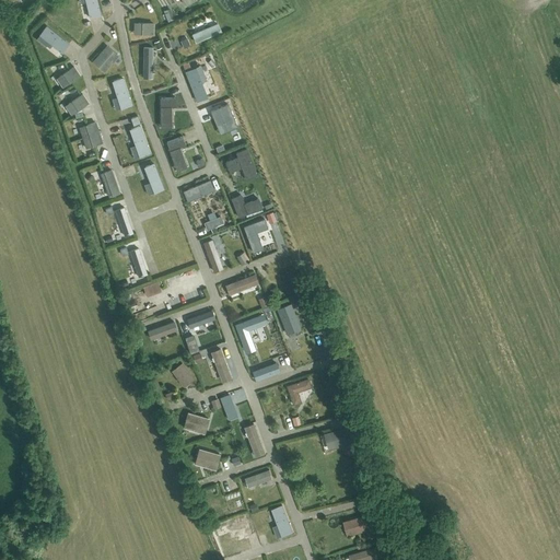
[(101,14),(96,0),(84,0),(85,1),(90,16),(101,14)]
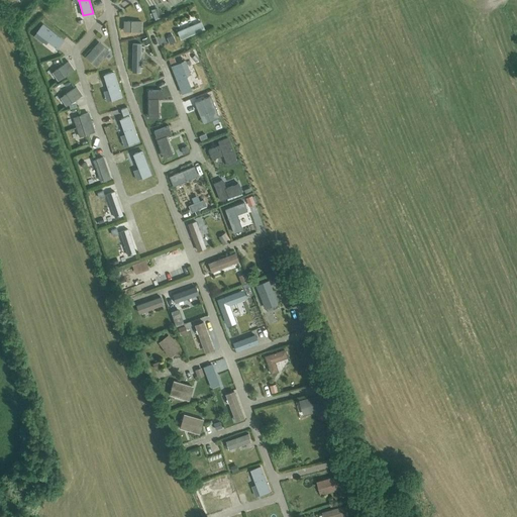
[(123,20),(123,31),(133,31),(141,31),(142,22),(142,21),(123,20)]
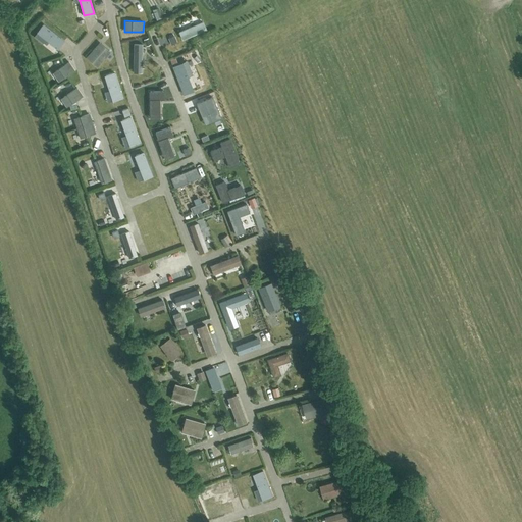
[(206,29),(202,20),(177,31),(181,40),(206,29)]
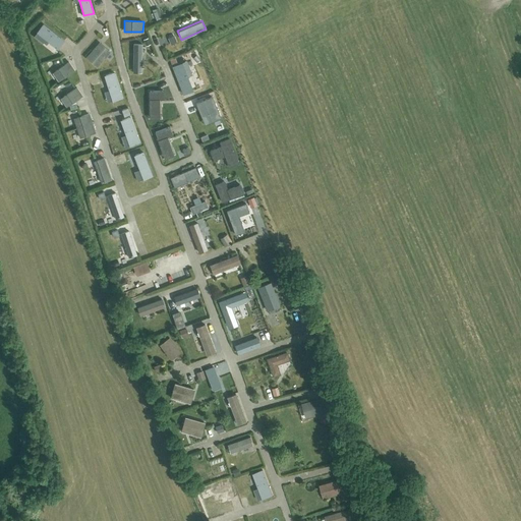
[(43,21),(36,31),(57,48),(64,40),(43,21)]
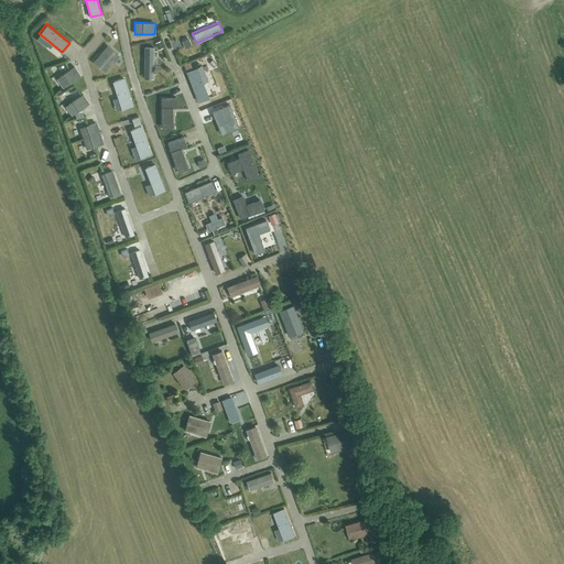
[(106,44),(91,62),(104,73),(119,55),(106,44)]
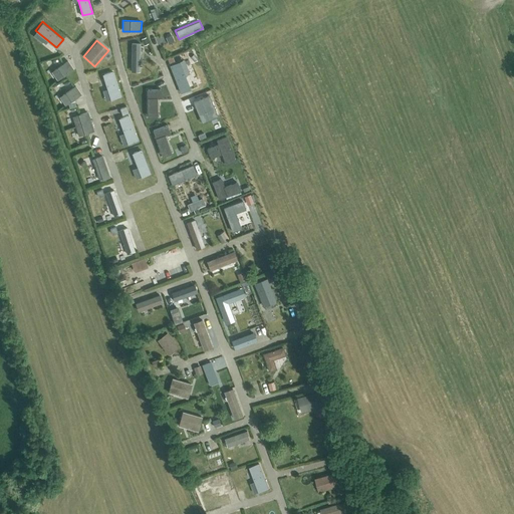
[(140,42),(131,42),(131,71),(140,71),(140,42)]
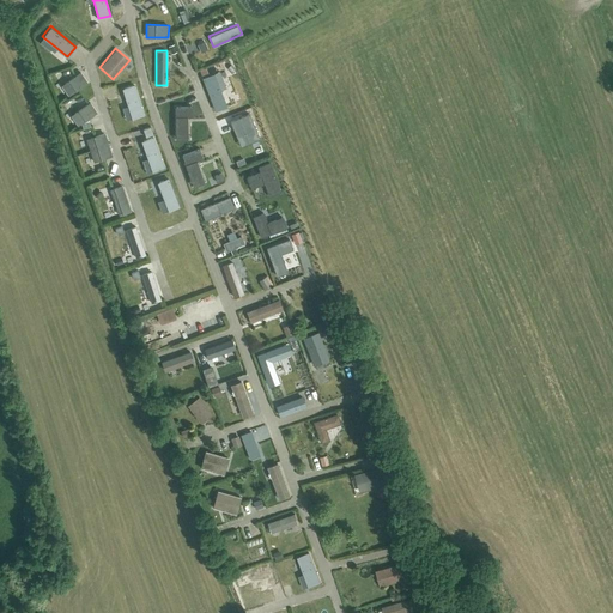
[(61,85),(68,96),(79,89),(89,82),(82,72),(61,85)]
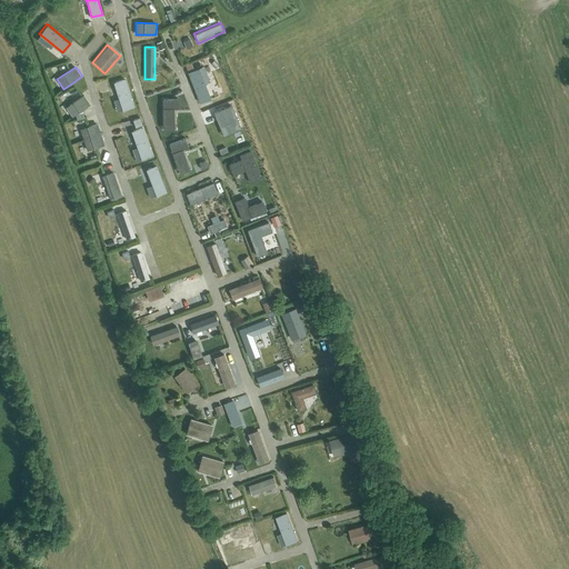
[(199,68),(188,71),(200,101),(210,97),(205,82),(199,68)]
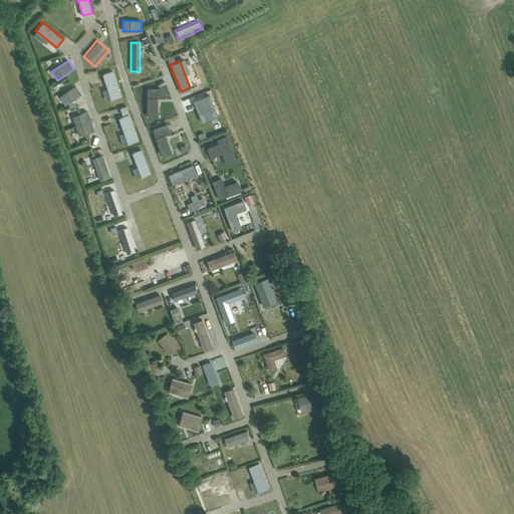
[(112,70),(102,74),(106,88),(110,99),(120,95),(112,70)]
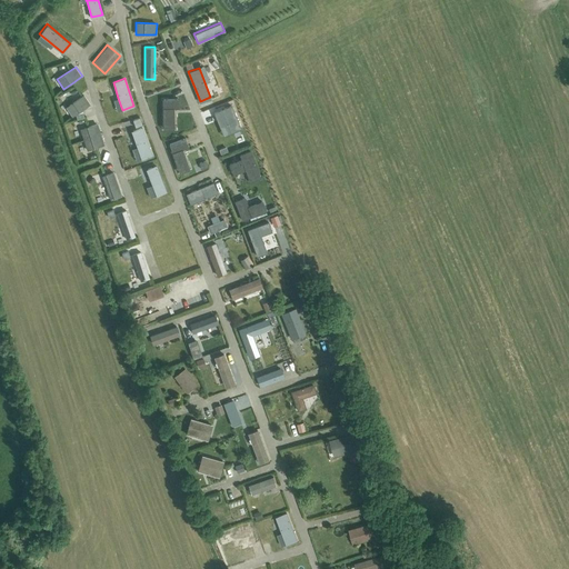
[(71,117),(72,117),(91,105),(83,95),(66,107),(71,117)]
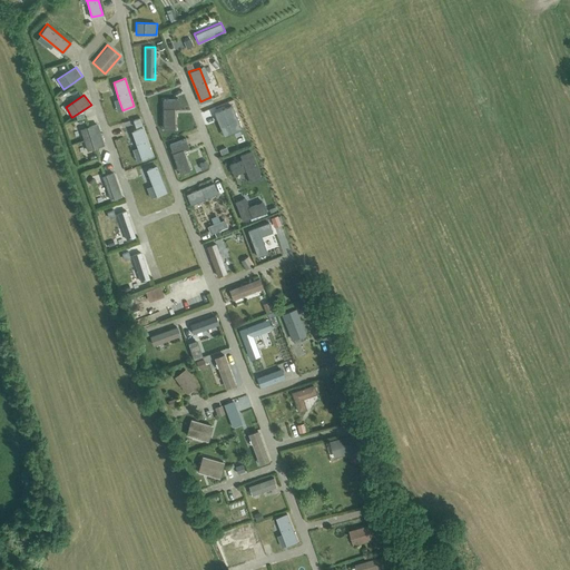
[(163,108),(163,121),(174,121),(174,108),(179,108),(178,98),(163,99),(163,108)]
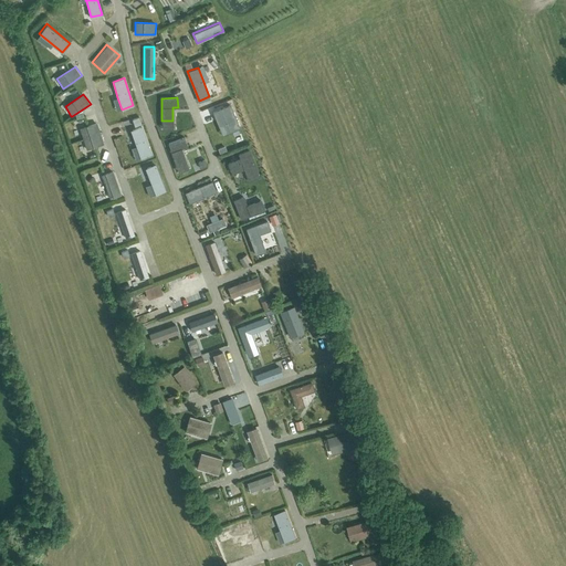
[(230,104),(213,111),(217,121),(224,117),(230,130),(240,126),(230,104)]
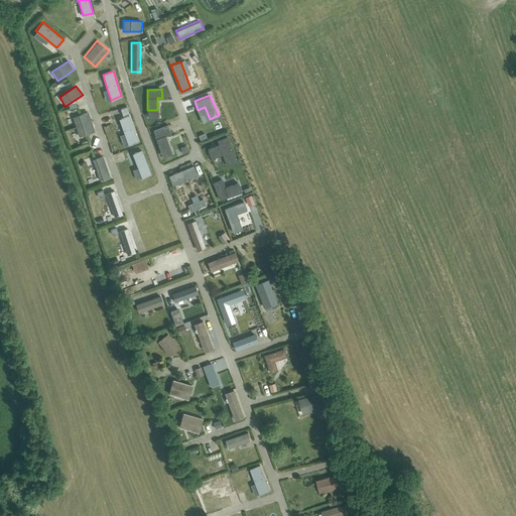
[(79,137),(95,131),(88,111),(73,117),(79,137)]
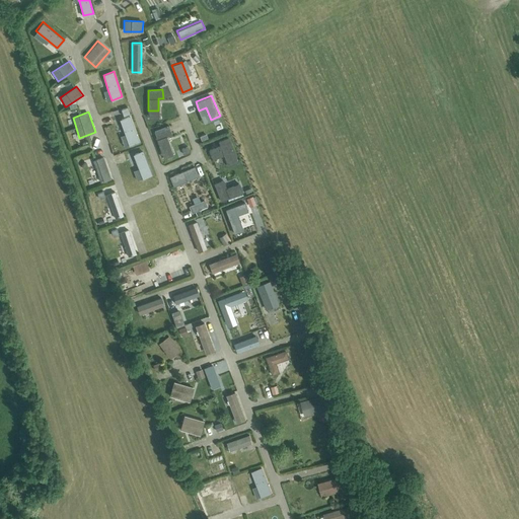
[(129,115),(118,119),(123,134),(120,136),(123,146),(139,140),(129,115)]
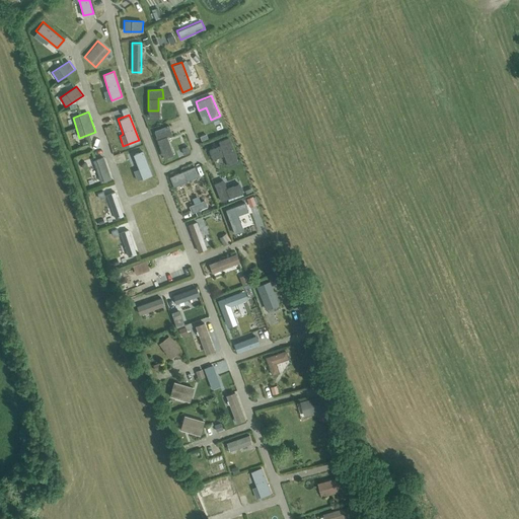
[(168,126),(152,132),(158,149),(167,146),(163,136),(170,133),(168,126)]
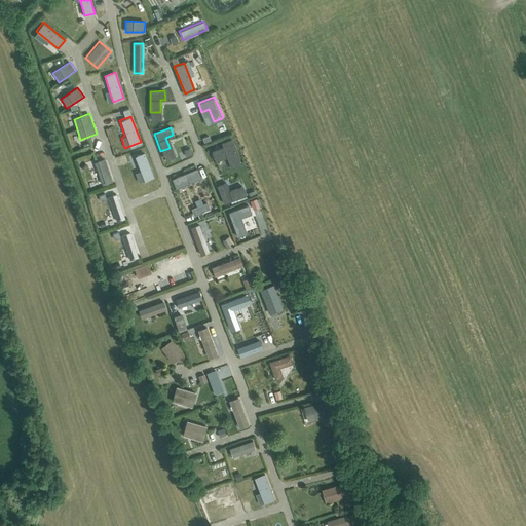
[(240,164),(231,140),(222,144),(223,148),(212,152),(215,162),(227,158),(231,168),(240,164)]
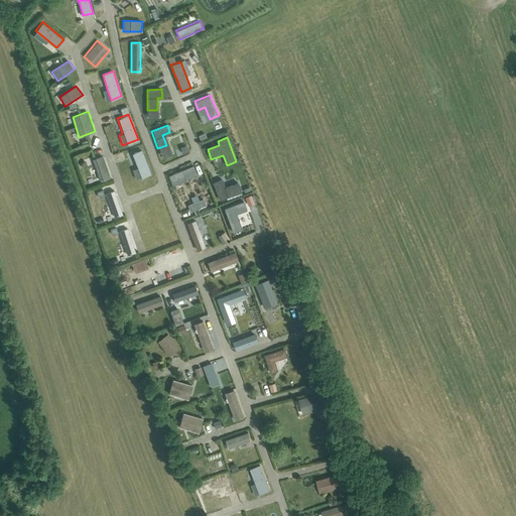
[(138,167),(132,170),(136,179),(150,173),(141,149),(132,153),(138,167)]
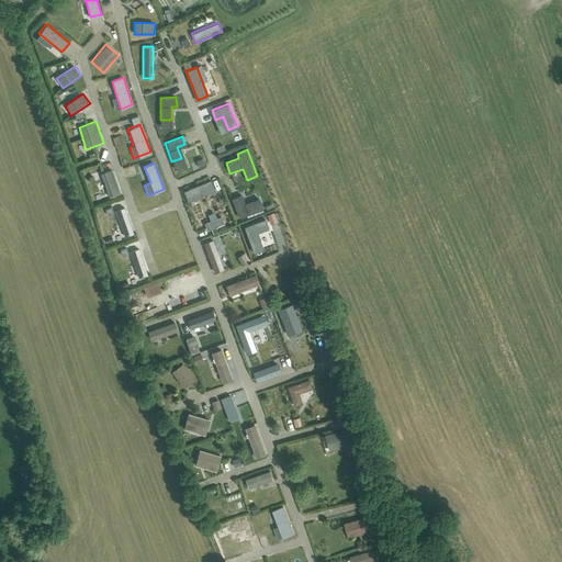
[(110,198),(120,193),(112,170),(101,173),(110,198)]
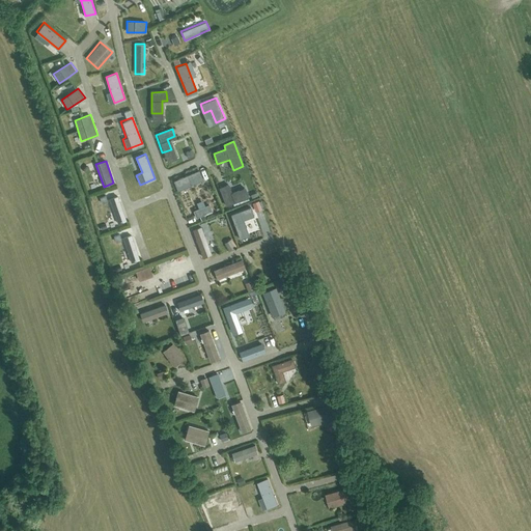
[(199,170),(174,180),(178,191),(203,180),(199,170)]
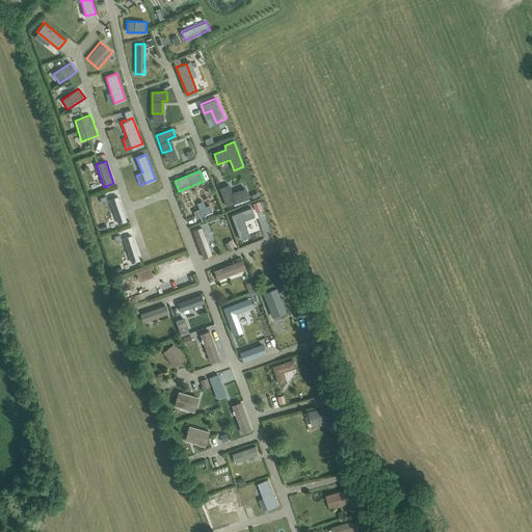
[(248,197),(244,188),(232,193),(229,185),(218,189),(225,207),(248,197)]
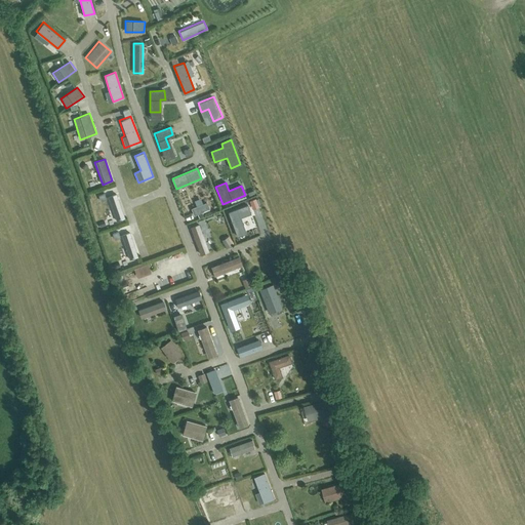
[(108,197),(116,220),(125,217),(116,193),(108,197)]
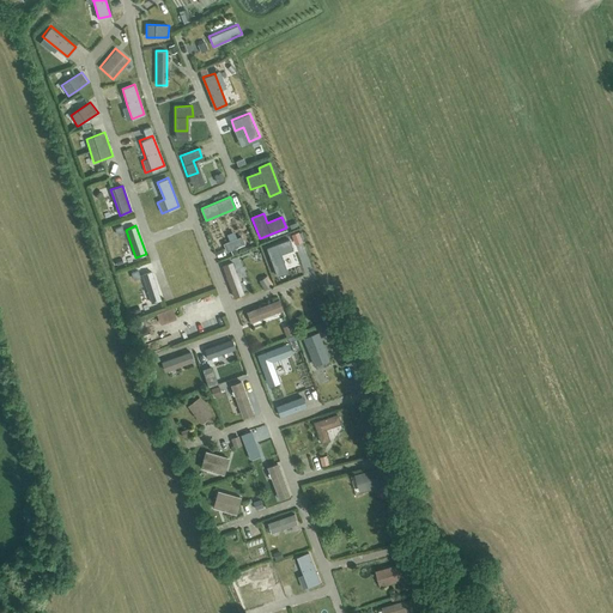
[(289,238),(266,247),(277,277),(287,272),(280,254),(292,249),(289,238)]
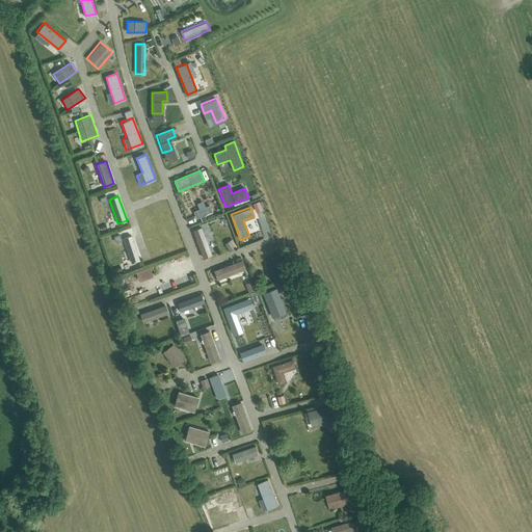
[(203,259),(211,255),(201,227),(191,230),(203,259)]
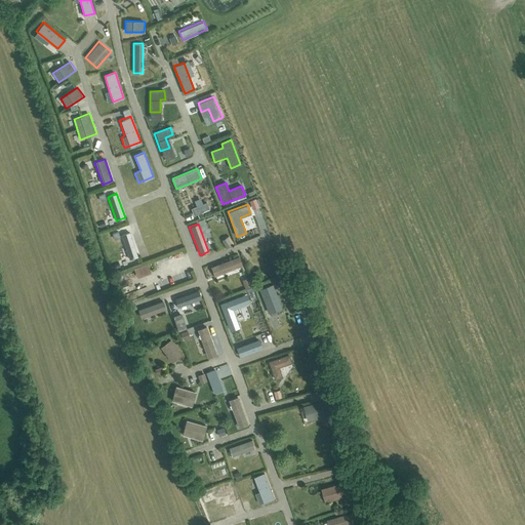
[(121,235),(129,259),(138,256),(129,232),(121,235)]
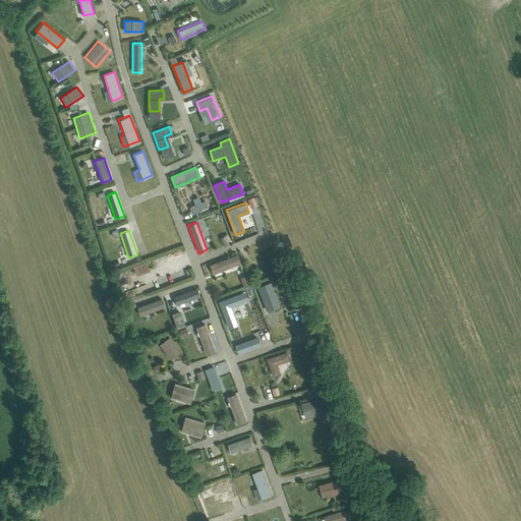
[(230,242),(226,234),(220,238),(224,246),(230,242)]
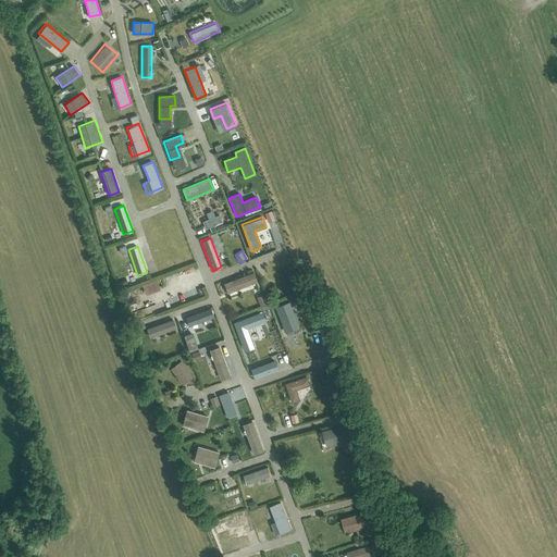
[(300,284),(293,268),(280,272),(285,284),(283,285),(285,291),(300,284)]
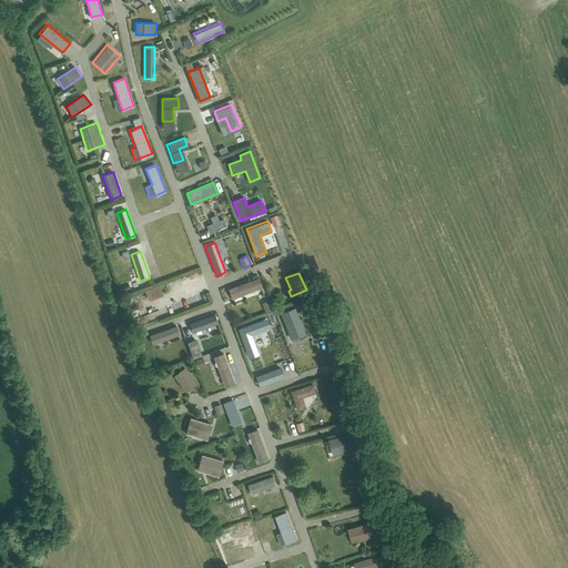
[(260,287),(256,279),(227,290),(231,298),(260,287)]
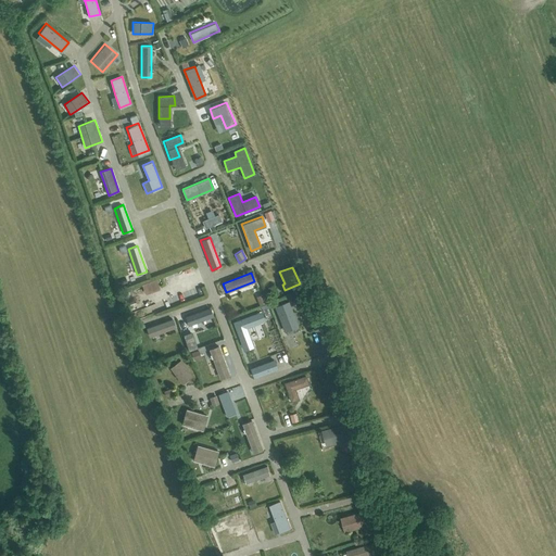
[(138,286),(142,300),(146,299),(143,290),(164,285),(162,274),(144,278),(146,283),(138,286)]
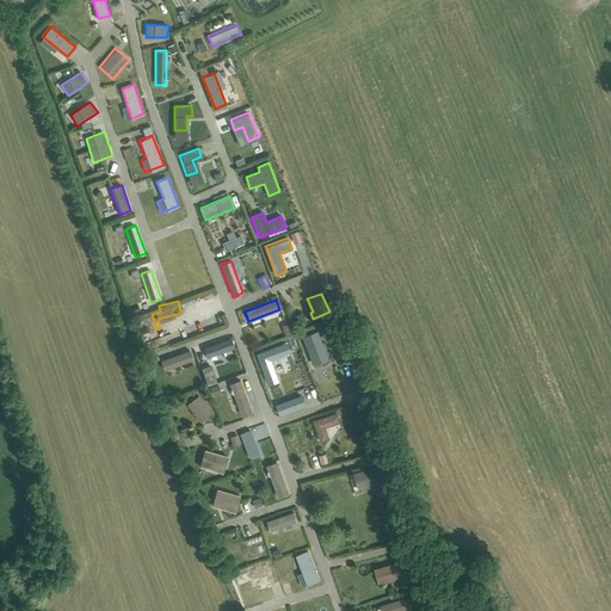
[(306,323),(302,315),(295,319),(298,326),(306,323)]
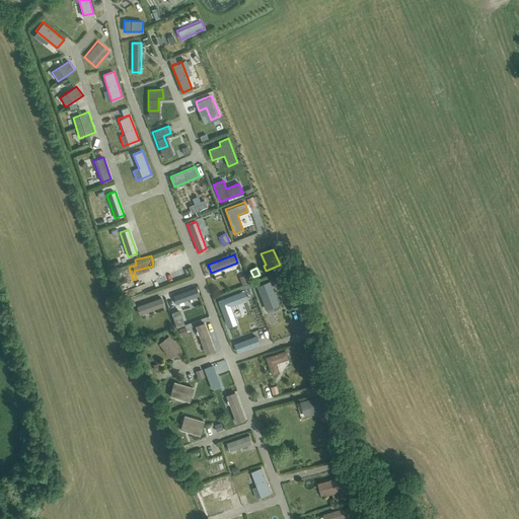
[(238,277),(242,285),(248,282),(245,274),(238,277)]
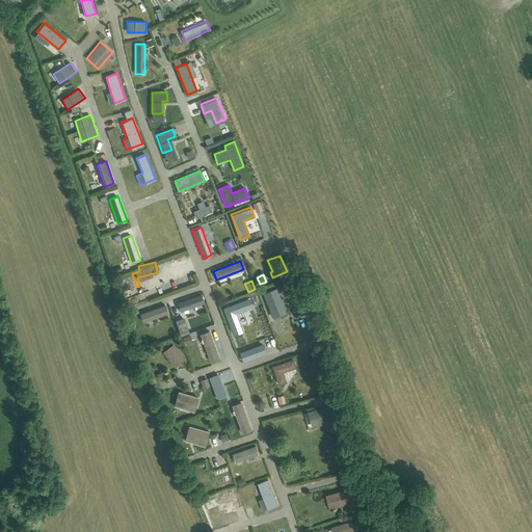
[(287,284),(290,291),(296,288),(293,282),(287,284)]
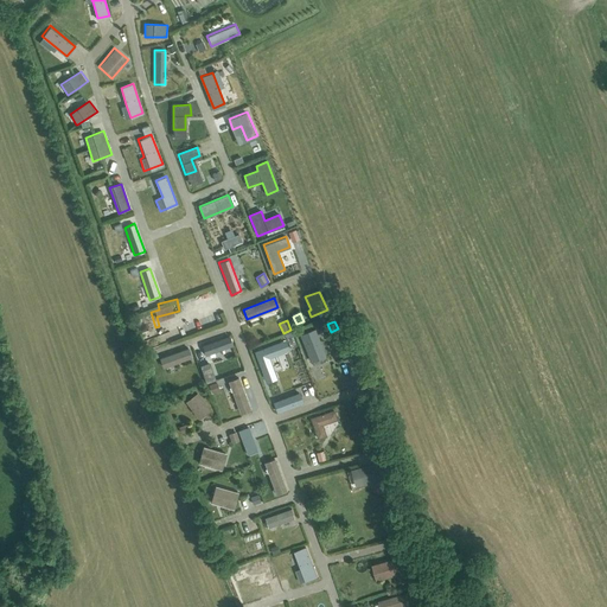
[(311,363),(326,357),(314,328),(299,334),(311,363)]
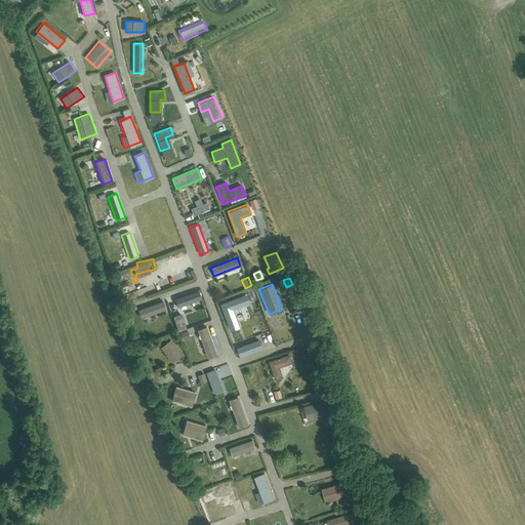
[(256,286),(249,290),(252,296),(259,292),(256,286)]
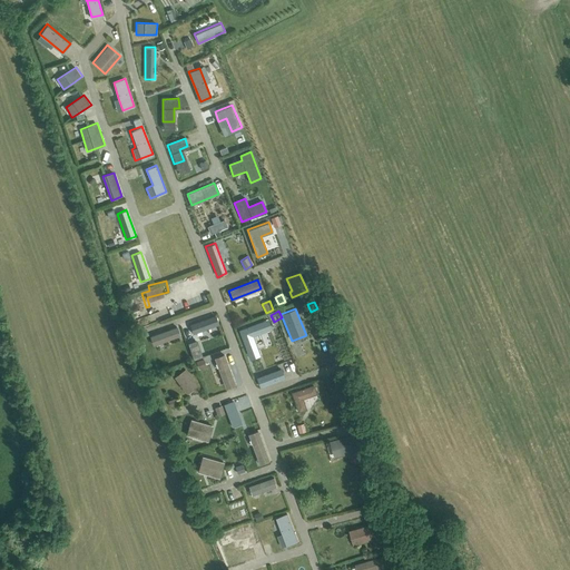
[(216,315),(189,324),(193,334),(218,324),(216,315)]
